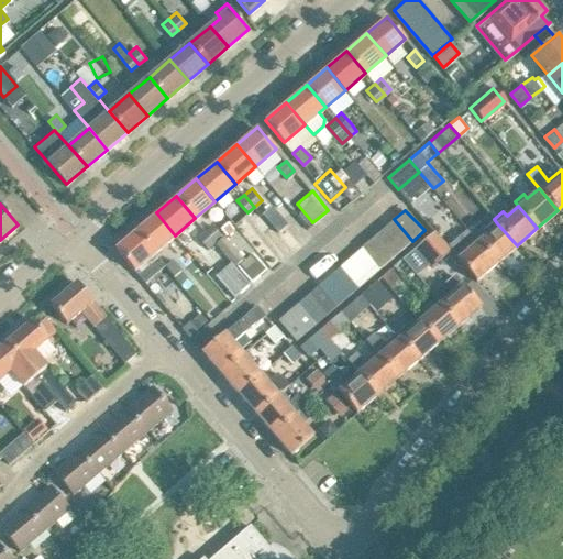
[(154,253),(175,236),(156,212),(135,230),(154,253)]
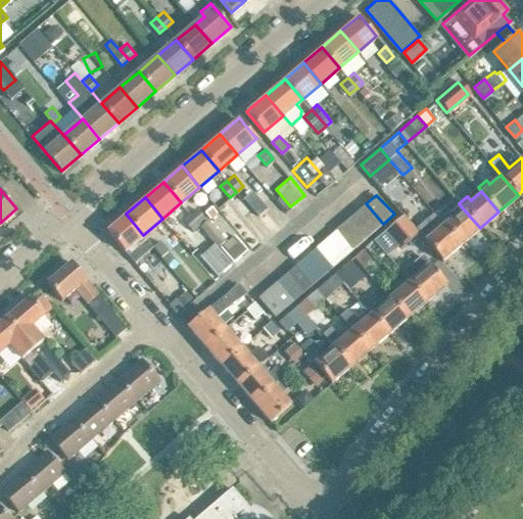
[(258,197),(250,204),(258,214),(267,206),(258,197)]
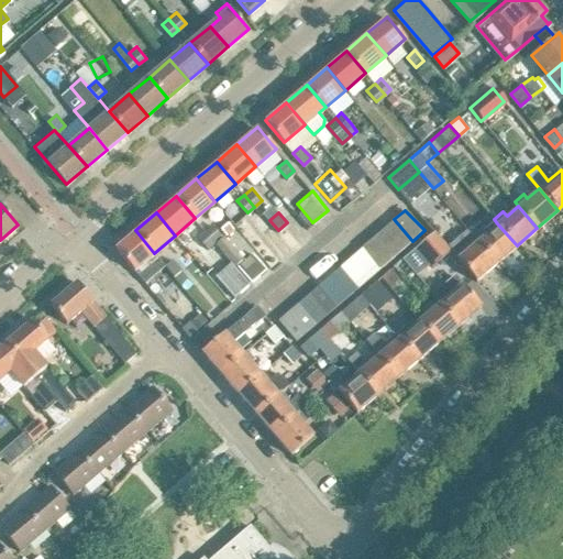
[(384,228),(403,249),(412,241),(394,219),(384,228)]
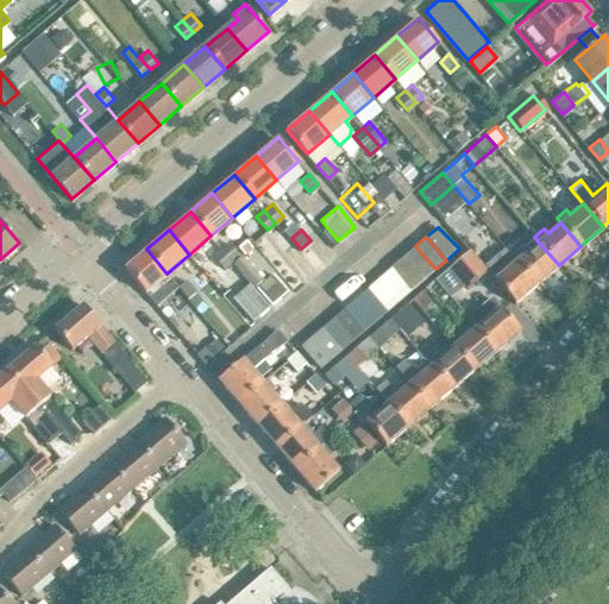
[(518,259),(538,283),(559,265),(538,241),(534,237),(522,249),(522,247),(513,256),(518,259)]
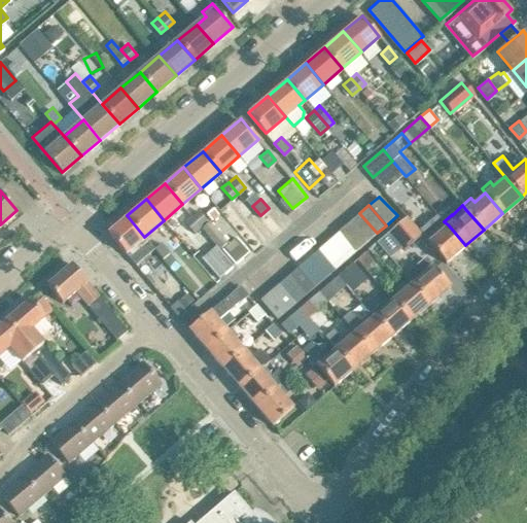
[(201,225),(207,219),(198,209),(191,214),(201,225)]
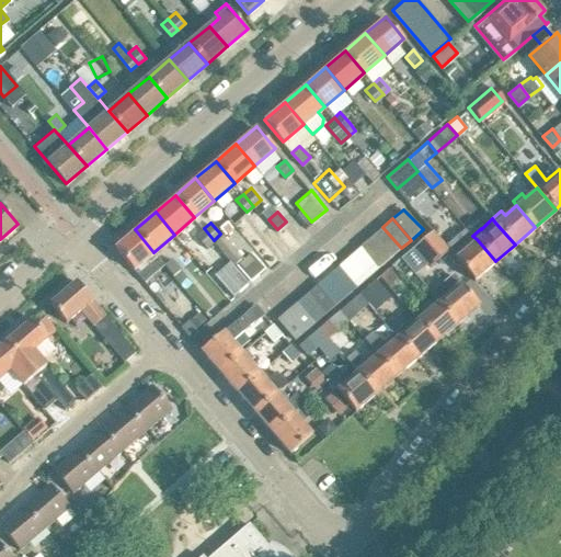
[(361,246),(379,268),(401,248),(382,227),(361,246)]
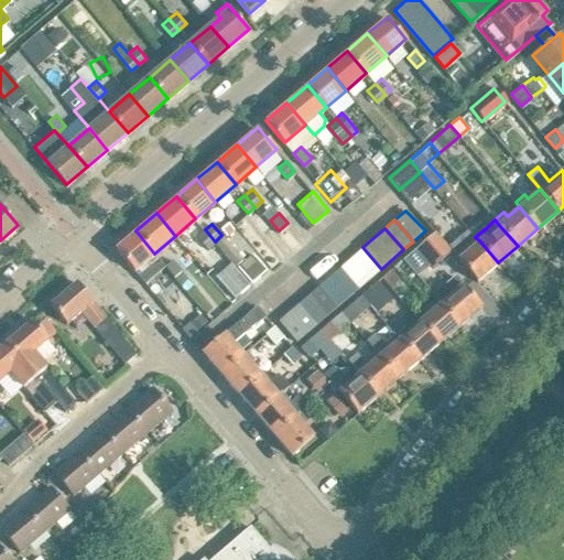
[(207,247),(215,241),(205,229),(197,236),(207,247)]
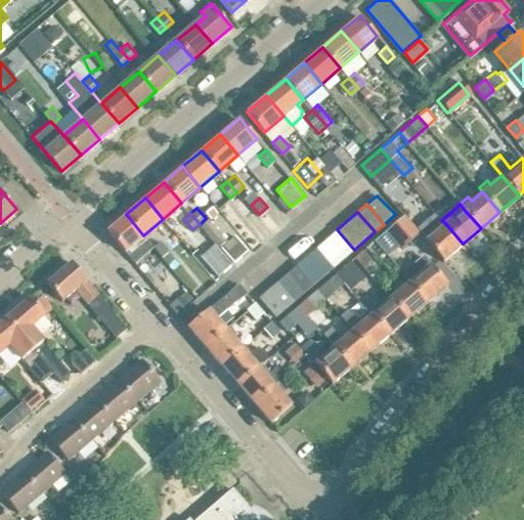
[(127,254),(138,245),(135,242),(143,235),(126,214),(107,230),(127,254)]
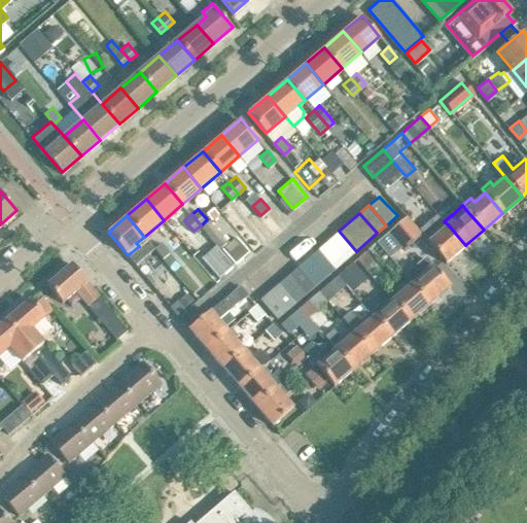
[(252,215),(240,227),(254,242),(267,231),(252,215)]
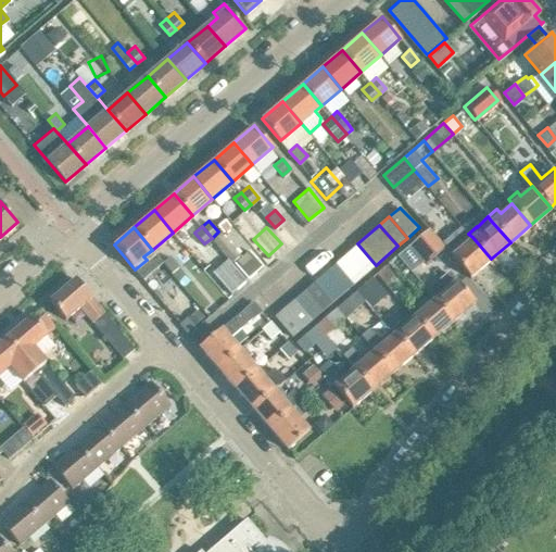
[(434,255),(444,247),(428,227),(418,236),(434,255)]
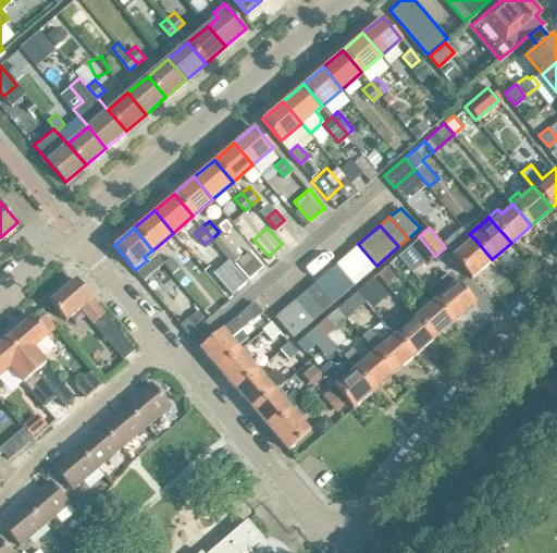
[(232,261),(240,254),(221,232),(213,240),(232,261)]
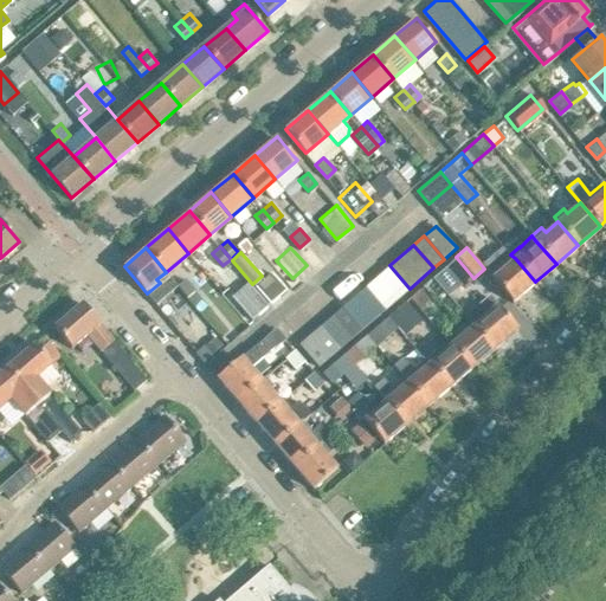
[(464,286),(474,278),(456,257),(446,265),(464,286)]
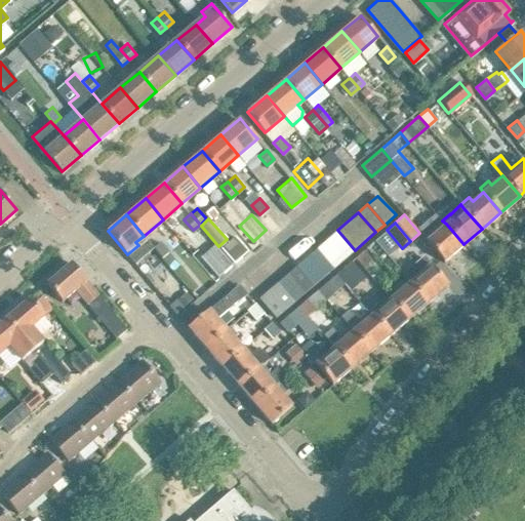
[(463,244),(446,224),(435,234),(432,230),(423,237),(444,261),(463,244)]
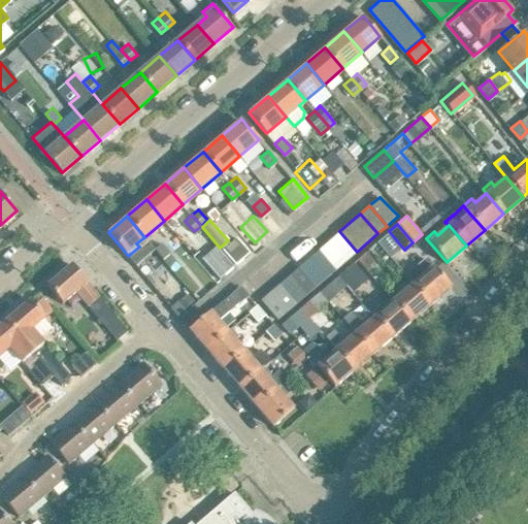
[(329,240),(347,261),(357,252),(339,231),(329,240)]
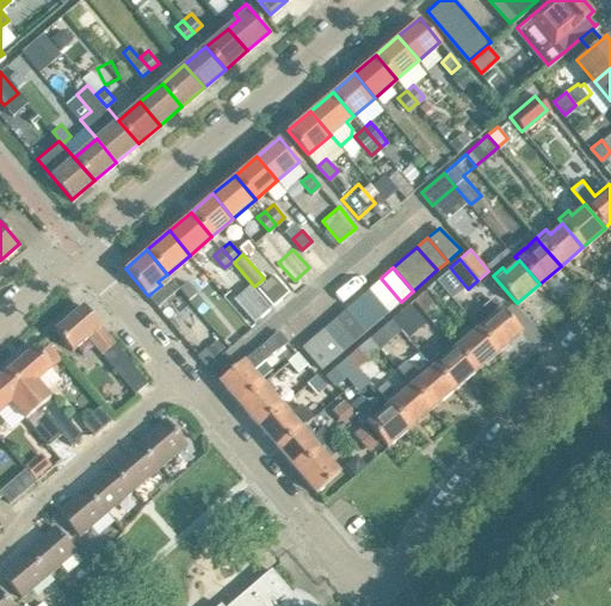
[(272,304),(289,290),(273,272),(257,286),(272,304)]
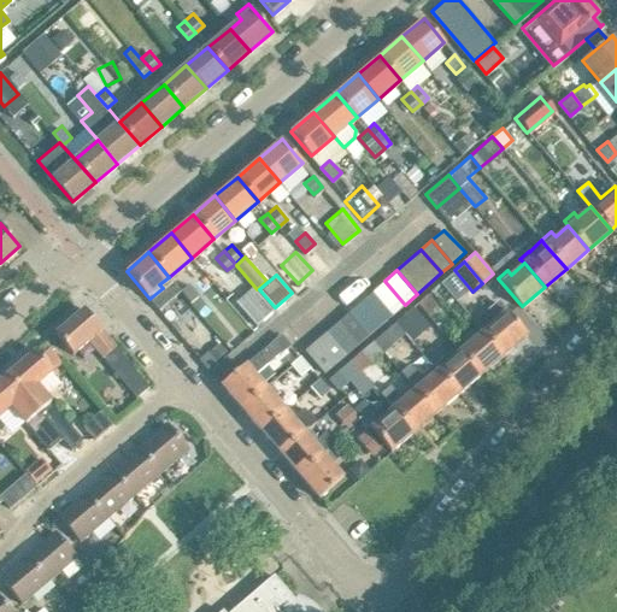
[(189,301),(198,293),(188,281),(178,289),(189,301)]
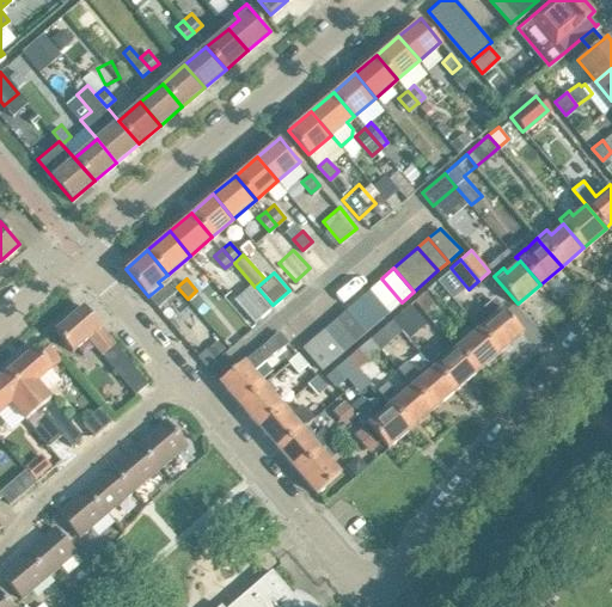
[(387,314),(402,302),(381,279),(369,289),(387,311),(386,313),(387,314)]
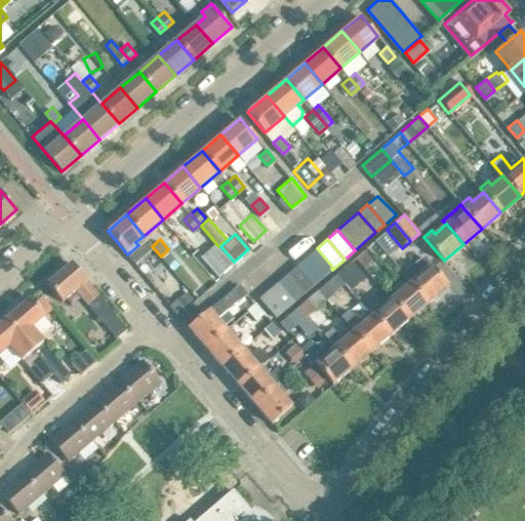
[(385,261),(390,256),(373,239),(366,246),(376,258),(378,256),(381,259),(382,258),(385,261)]
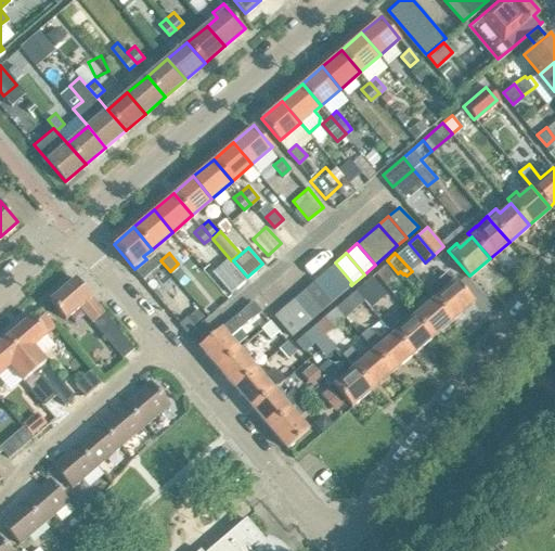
[(230,291),(245,279),(227,257),(211,270),(230,291)]
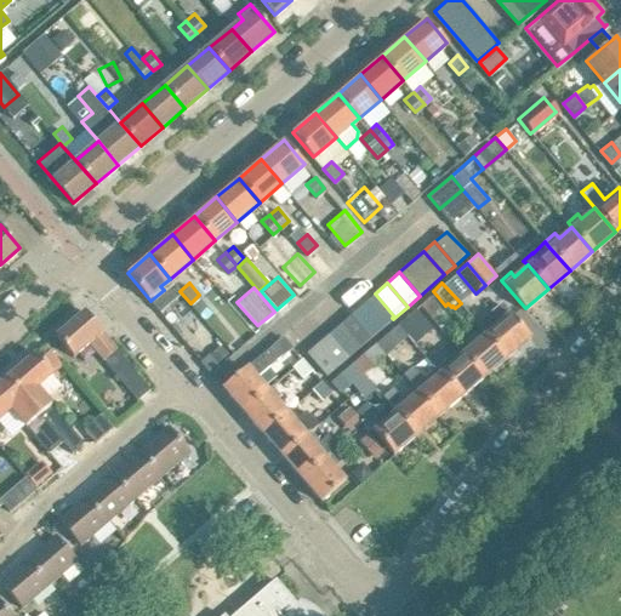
[(393,315),(375,294),(364,303),(382,325),(392,318),(393,315)]
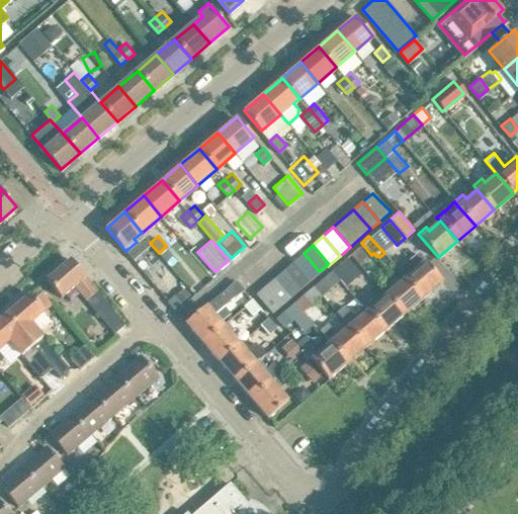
[(358,262),(366,256),(358,246),(351,253),(358,262)]
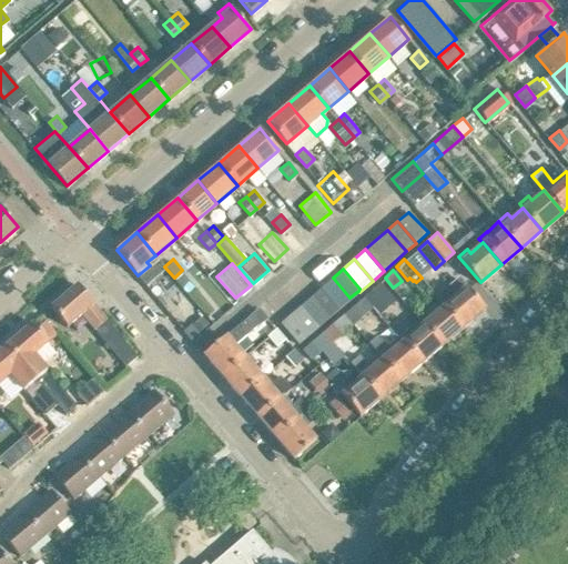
[(350,298),(333,278),(322,286),(340,306),(350,298)]
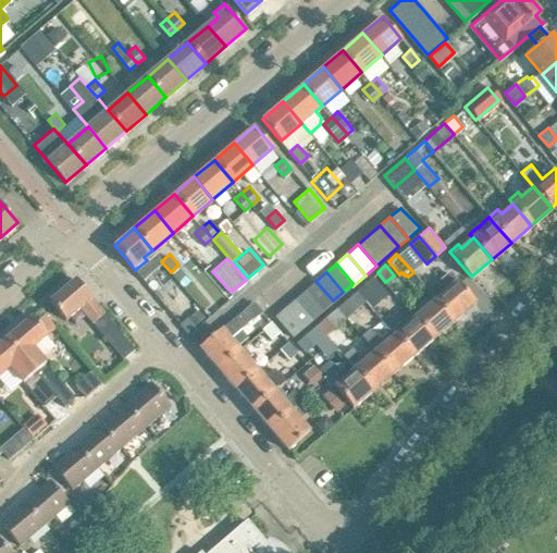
[(432,295),(435,299),(454,320),(474,303),(448,273),(428,291),(432,295)]
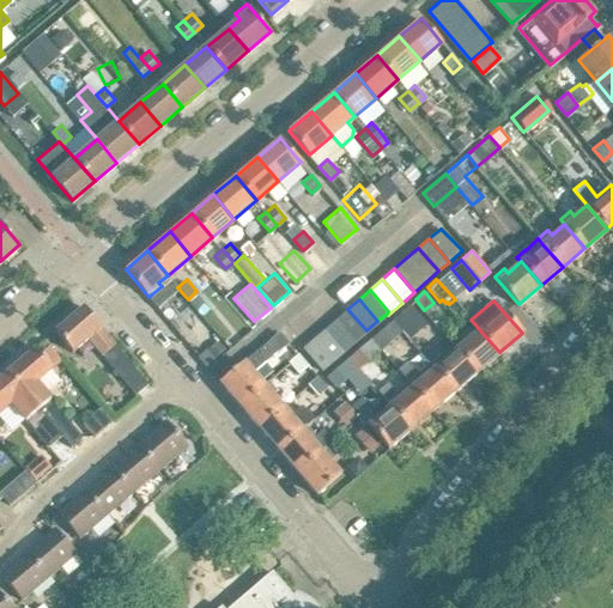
[(147,383),(104,332),(101,326),(84,305),(55,329),(71,348),(73,351),(89,338),(135,393),(147,383)]
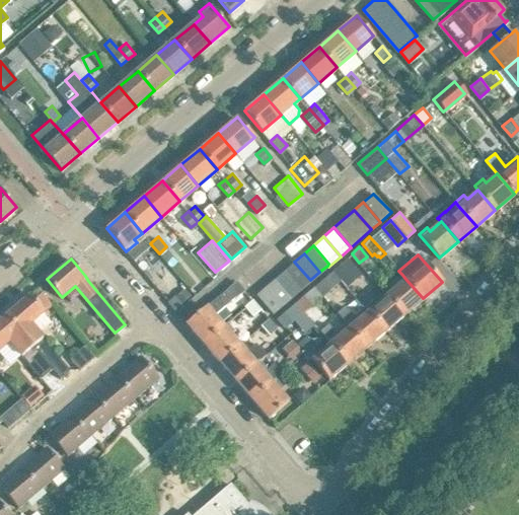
[(300,289),(310,280),(294,262),(285,271),(300,289)]
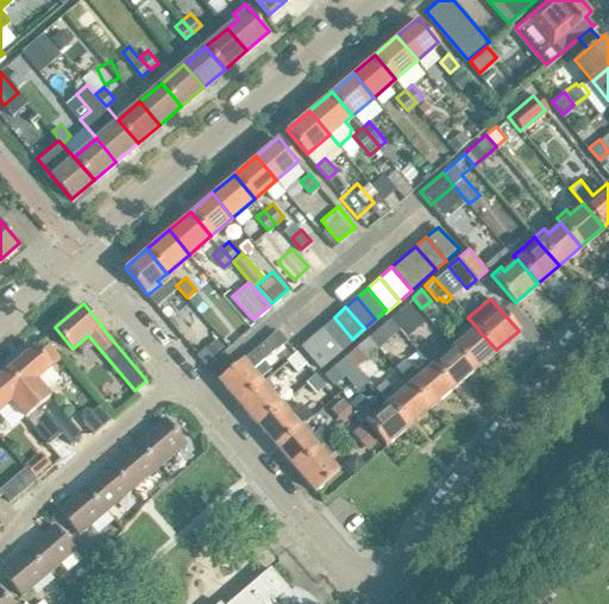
[(400,328),(409,319),(400,308),(389,316),(400,328)]
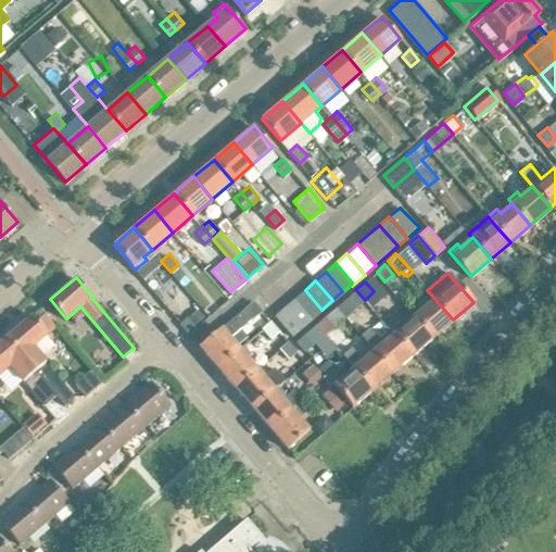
[(99,293),(112,301),(118,290),(104,283),(99,293)]
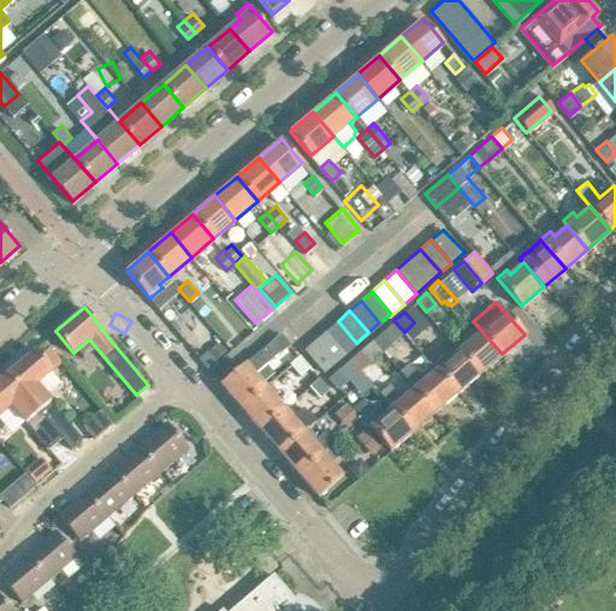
[(381,350),(404,332),(394,320),(372,338),(381,350)]
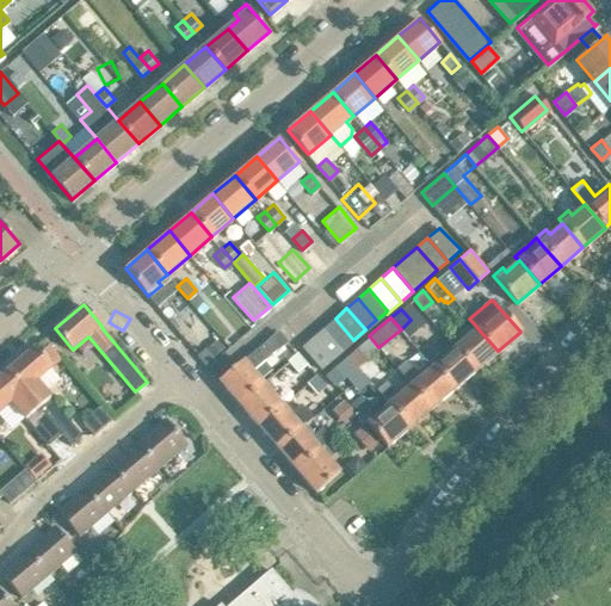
[(343,350),(353,340),(335,319),(325,328),(343,350)]
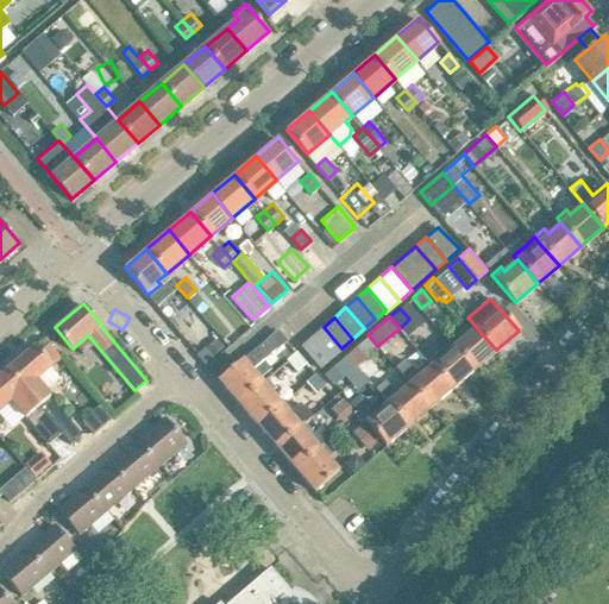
[(331,358),(341,348),(324,327),(312,337),(331,358)]
